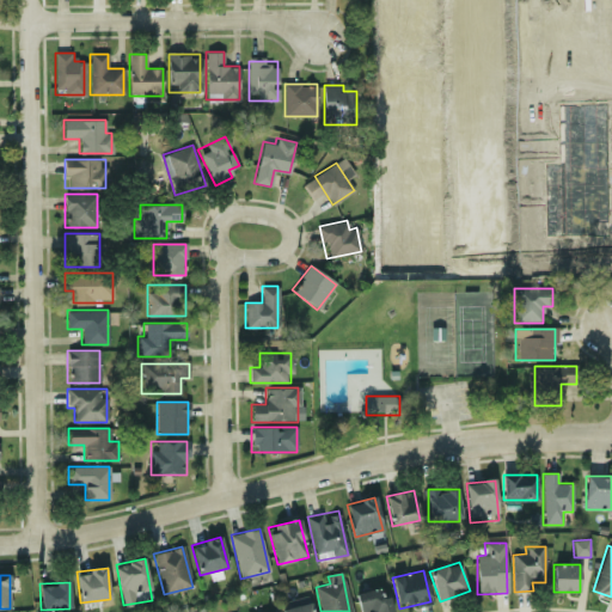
[(360,611),(391,611),(386,587),(356,592),(360,611)]
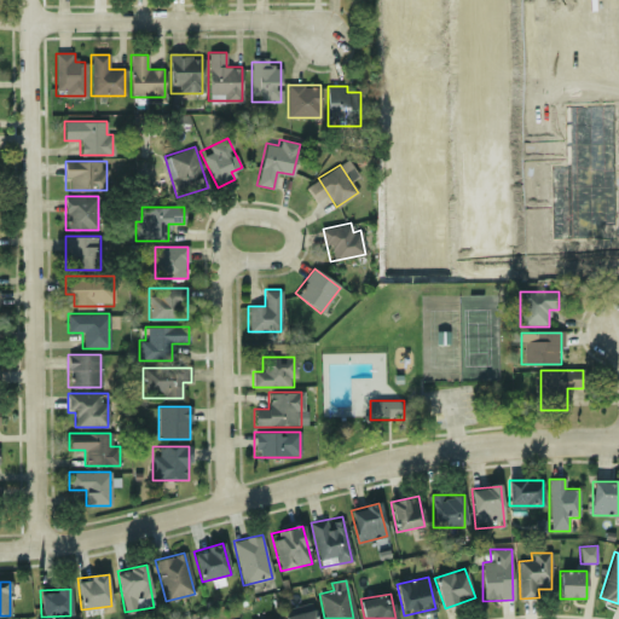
[(284,618),(316,618),(313,608),(284,615),(284,618)]
